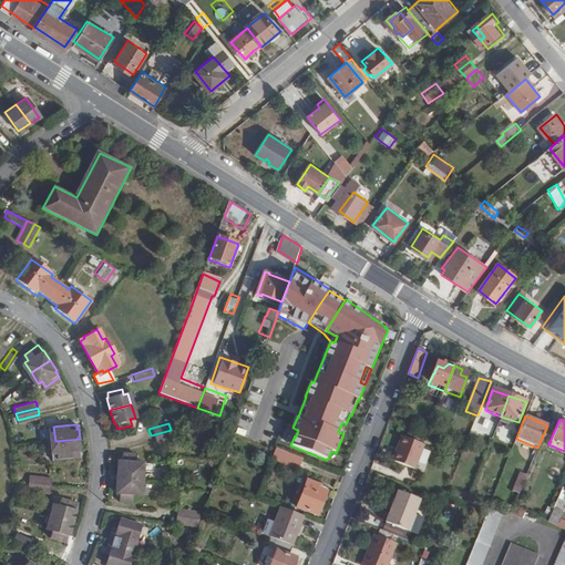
[(287,444),(290,445),(295,435),(296,437),(298,430),(293,428),(287,444)]
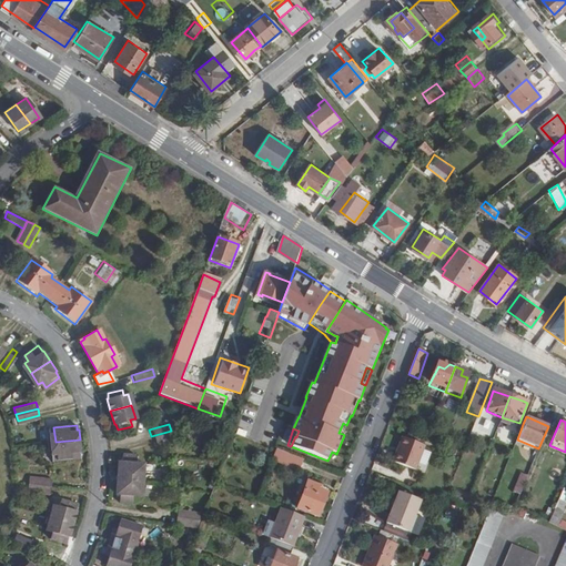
[(171,431),(151,436),(153,443),(173,437),(171,431)]
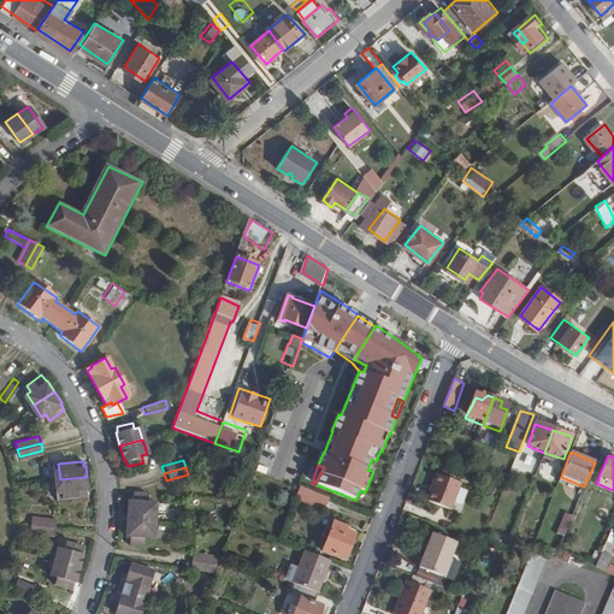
[(435,485),(429,501),(450,509),(461,483),(436,473),(431,484),(435,485)]
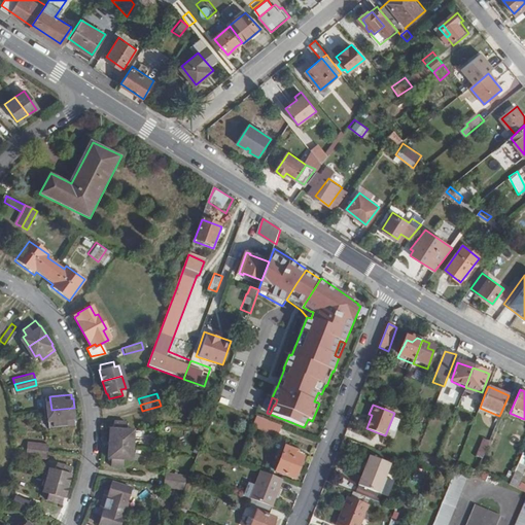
[(75,417),(74,408),(51,410),(53,425),(73,423),(73,418),(75,417)]
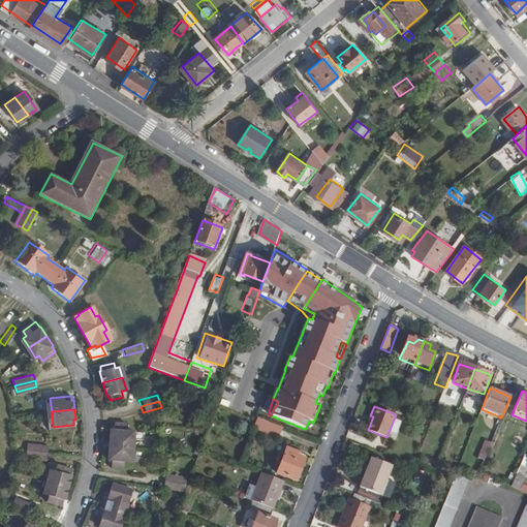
[(500,421),(501,417),(482,409),(479,412),(500,421)]
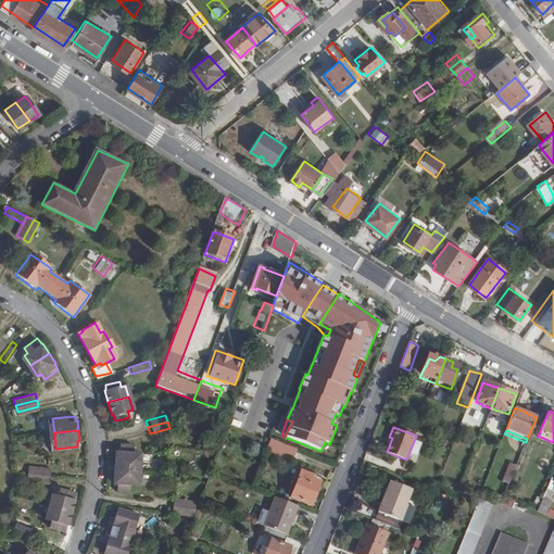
[(445,440),(433,436),(431,441),(443,445),(445,440)]
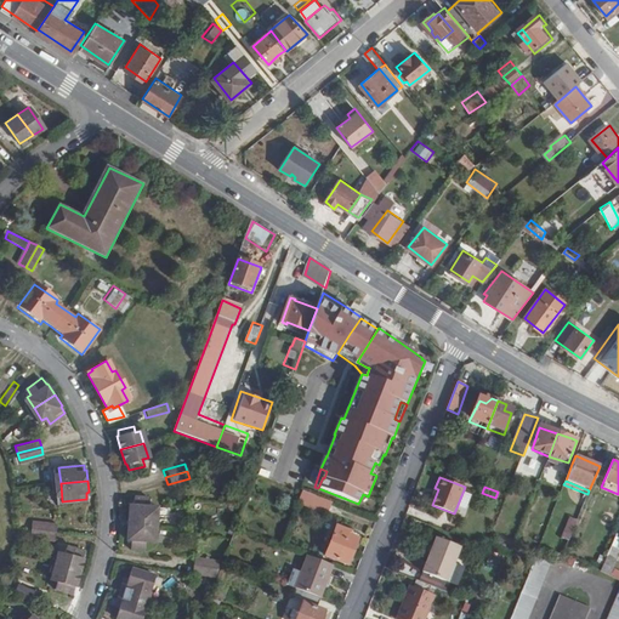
[(302,490),(299,500),(311,505),(310,507),(327,514),(330,503),(322,499),(302,490)]
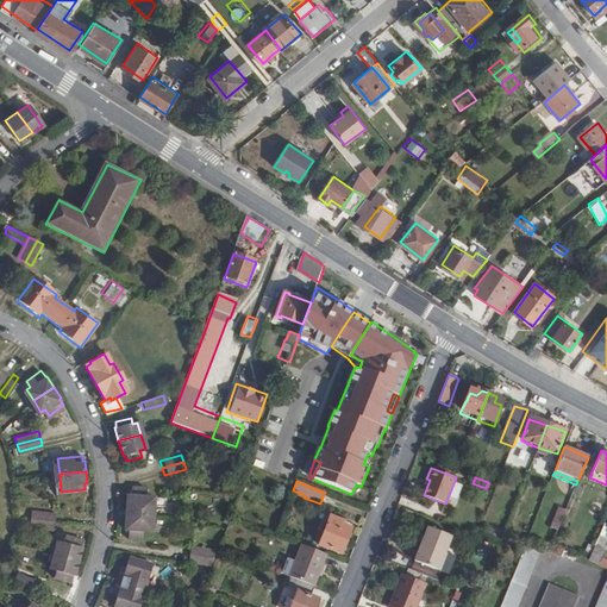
[(126,494),(126,508),(142,509),(143,495),(145,495),(146,486),(132,486),(131,494),(126,494)]
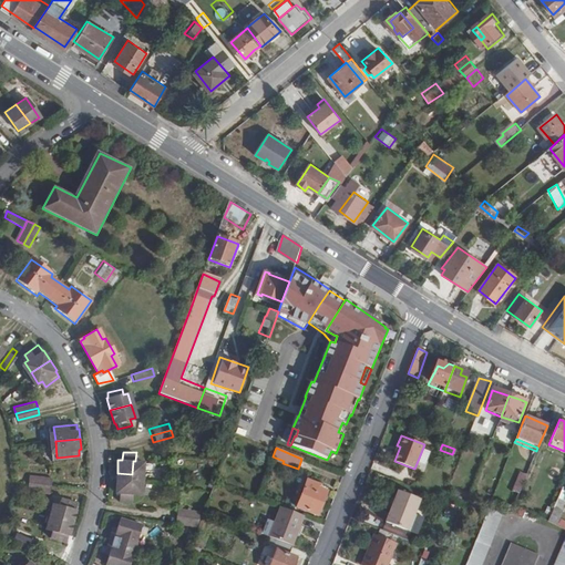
[(519,494),(531,463),(524,460),(512,492),(519,494)]
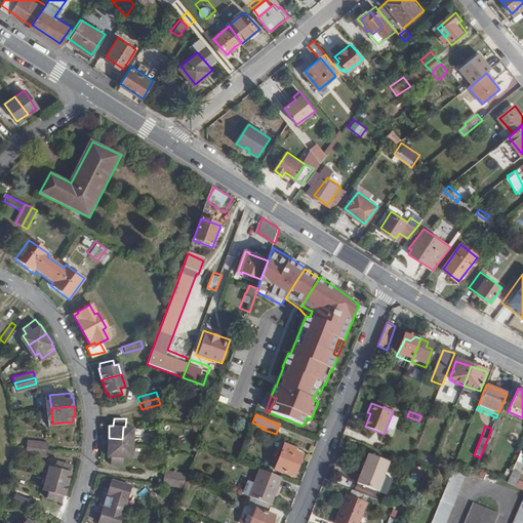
[(122,439),(109,438),(108,443),(130,445),(131,427),(125,427),(123,427),(122,439)]
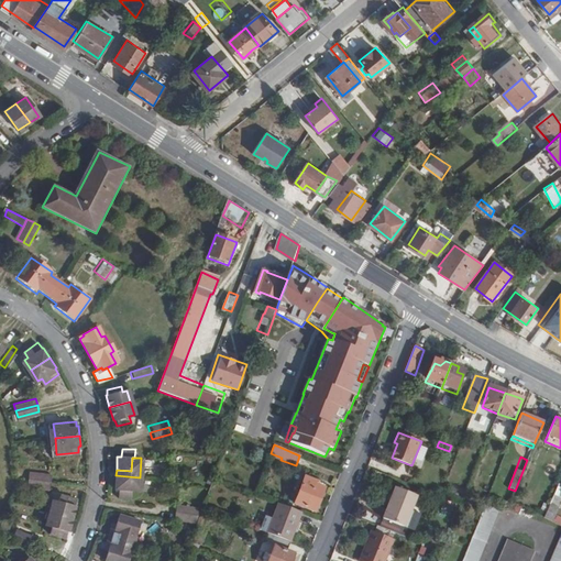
[(29,476),(51,479),(52,472),(30,469),(29,476)]
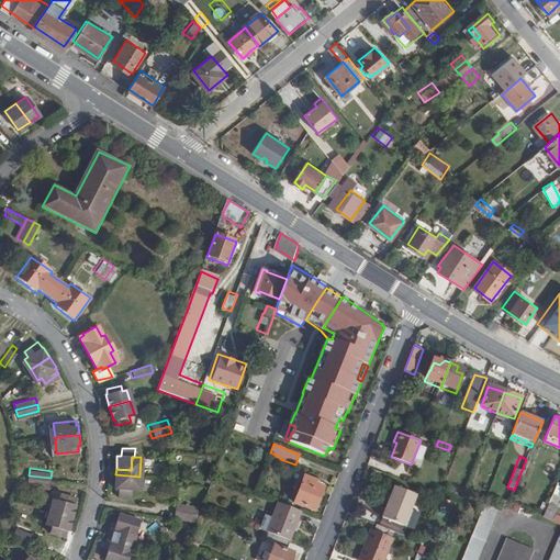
[(140,477),(115,474),(115,485),(119,485),(119,493),(132,494),(133,486),(140,488),(140,477)]
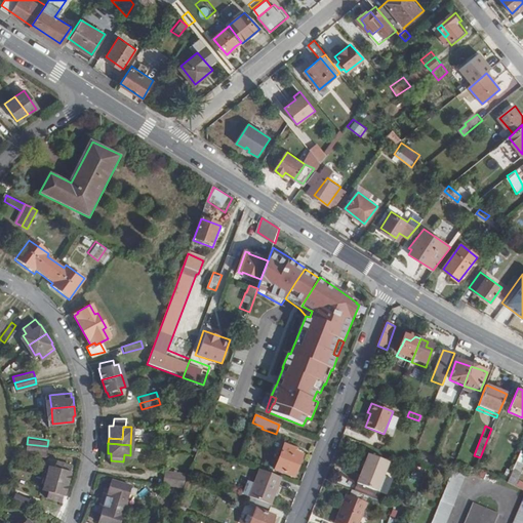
[(46,454),(47,446),(27,444),(27,451),(46,454)]
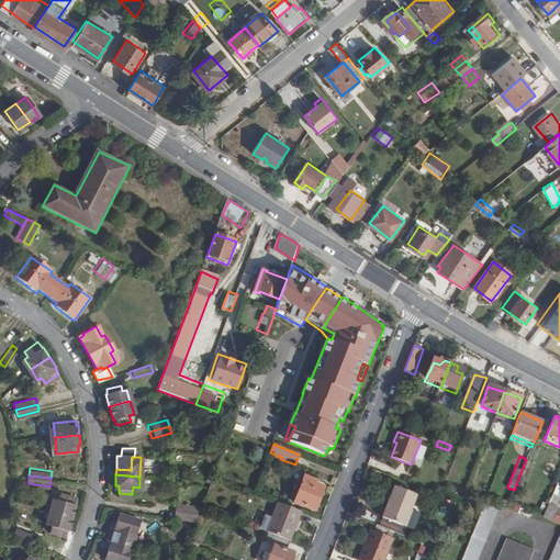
[(314,510),(324,483),(304,476),(293,502),(314,510)]
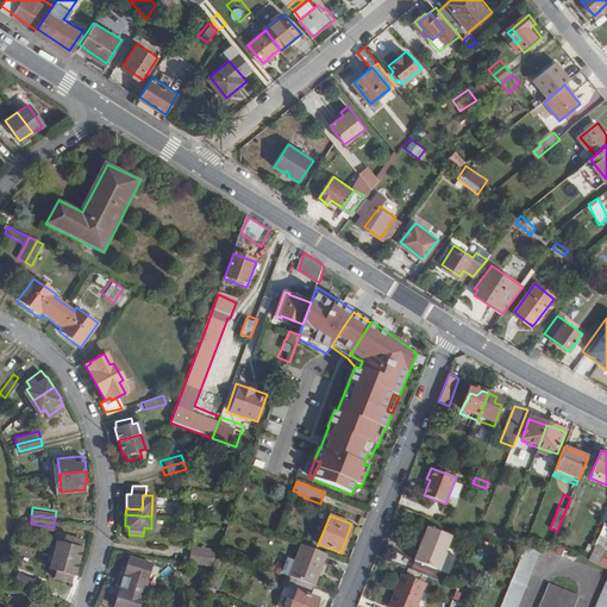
[(437,571),(451,537),(427,527),(414,561),(437,571)]
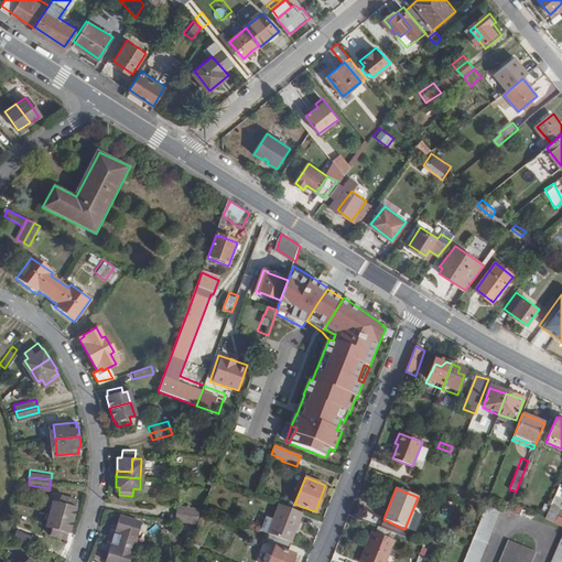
[(50,511),(73,518),(77,508),(75,507),(77,500),(58,496),(57,501),(53,500),(50,511)]
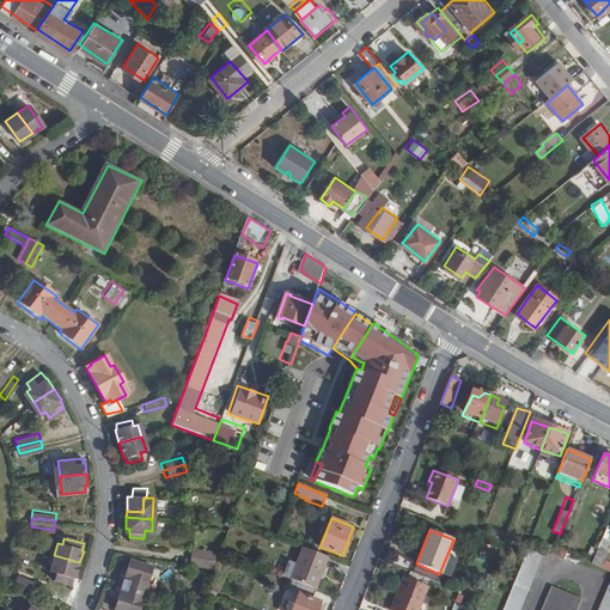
[(562,557),(566,548),(553,543),(549,551),(562,557)]
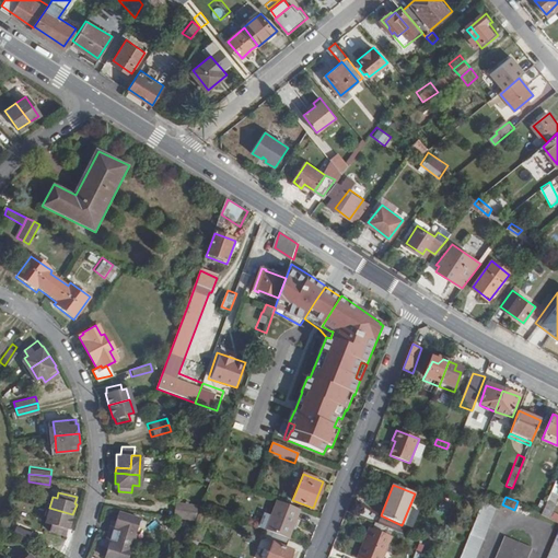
[(160,498),(158,499),(157,512),(176,515),(177,508),(177,500),(160,498)]
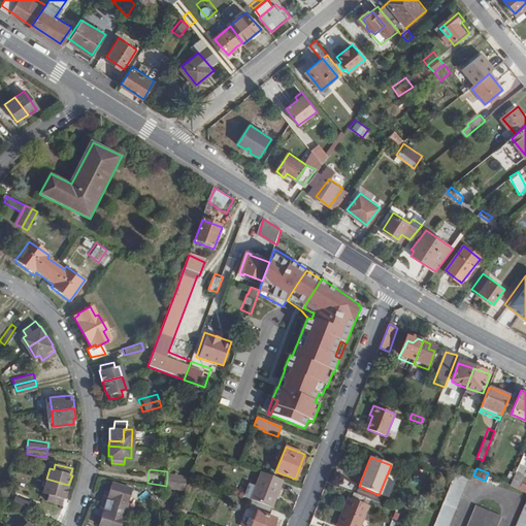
[(454,469),(430,525),(446,525),(466,474),(454,469)]
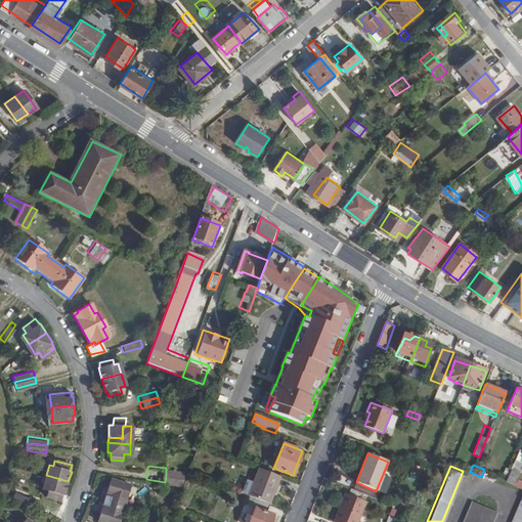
[(279,477),(258,468),(248,495),(269,504),(279,477)]
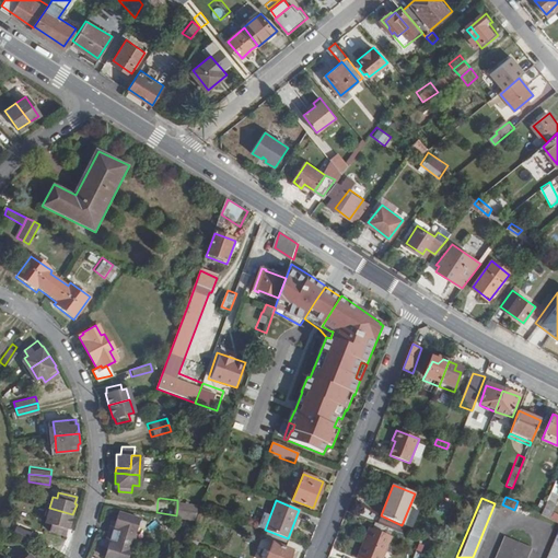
[(556,506),(547,501),(542,514),(549,519),(556,506)]
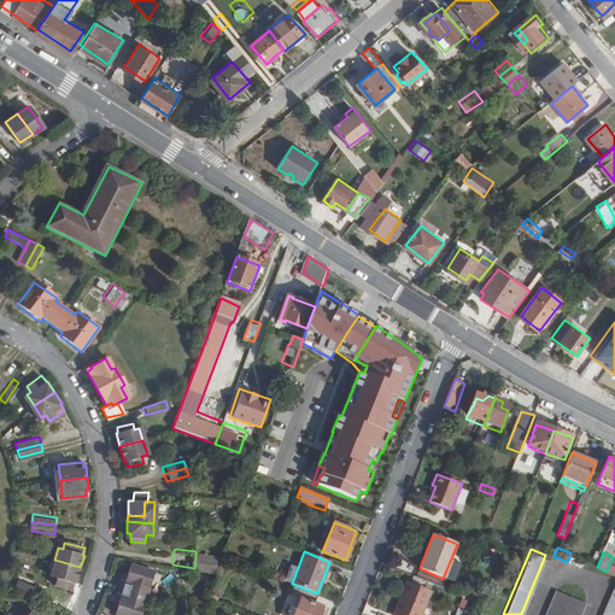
[(76,579),(80,567),(54,560),(52,572),(56,572),(53,580),(72,585),(75,579),(76,579)]
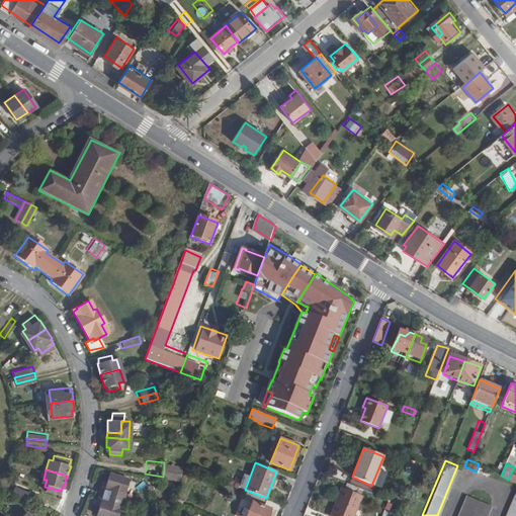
[(99,492),(119,499),(125,479),(108,473),(106,480),(103,479),(99,492)]
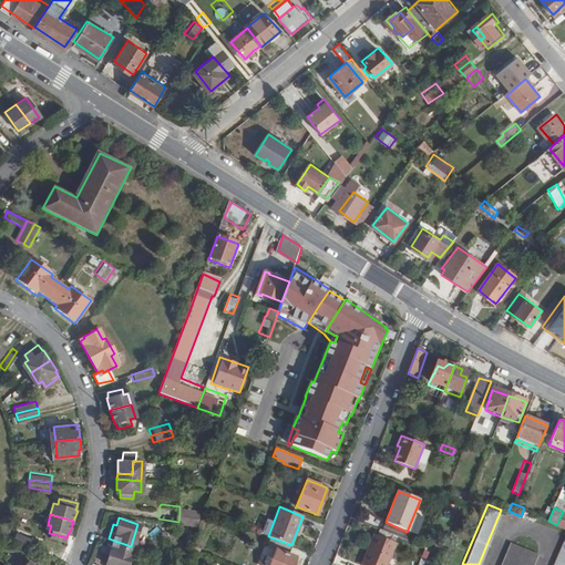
[(14,537),(34,545),(38,538),(18,531),(14,537)]
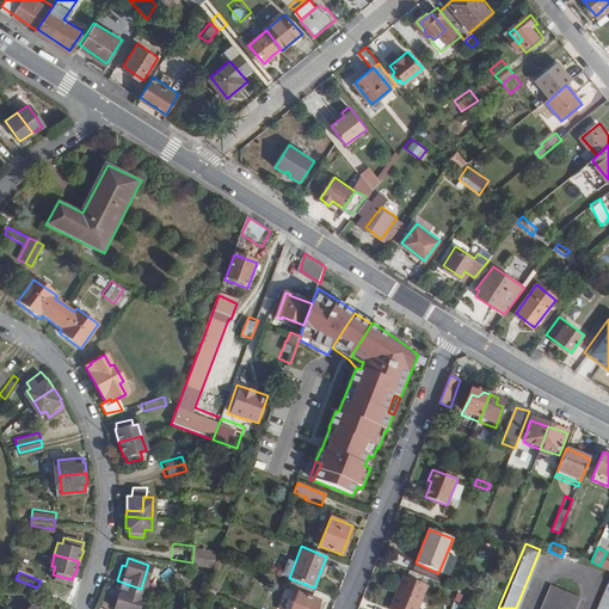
[(608,608),(608,573),(594,608),(608,608)]
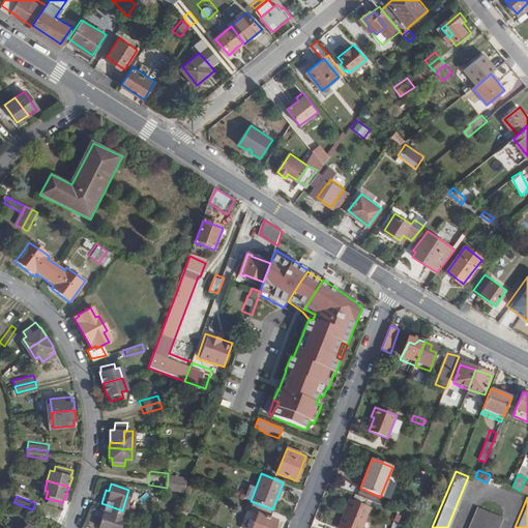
[(338,527),(361,527),(370,506),(349,498),(339,527),(338,527)]
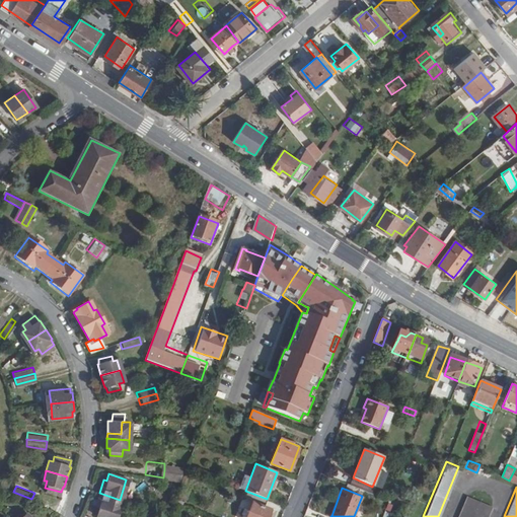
[(245,491),(244,491),(241,498),(251,502),(264,507),(267,499),(245,491)]
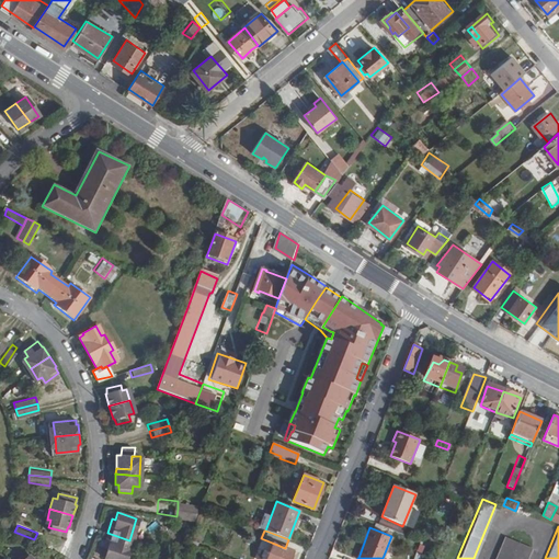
[(111,558),(123,558),(129,540),(107,533),(102,548),(106,549),(103,557),(111,558)]
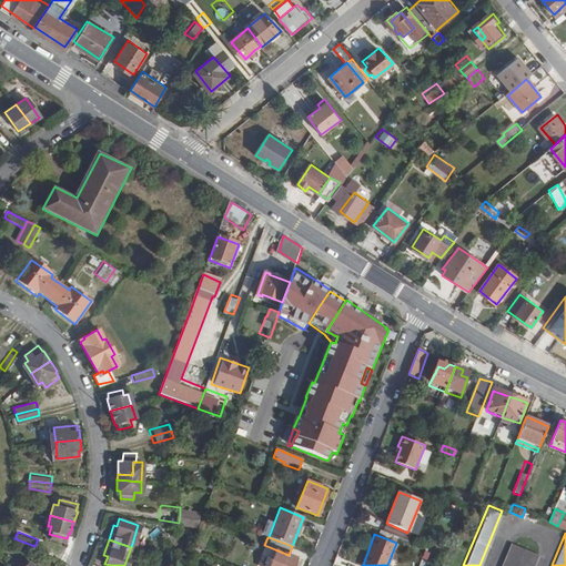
[(529,565),(536,553),(508,542),(498,565),(529,565)]
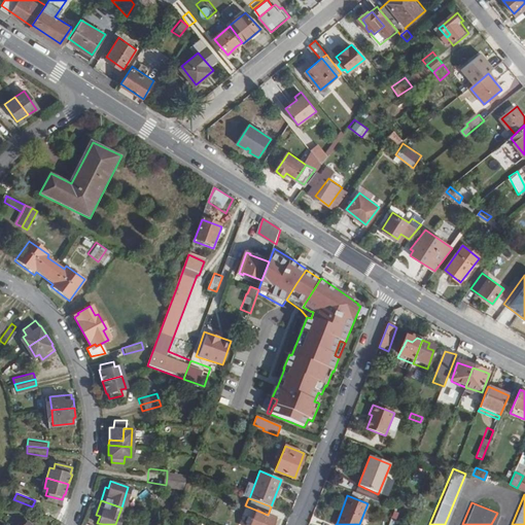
[(268,515),(255,510),(253,517),(247,514),(246,519),(251,522),(249,524),(271,524),(274,518),(268,515)]
